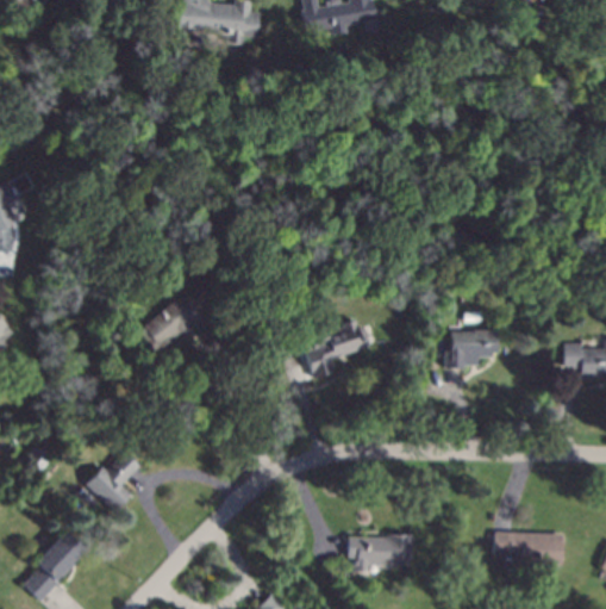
[(208,0),(212,2),(235,6),(235,0),(243,0),(251,1),(250,12),(260,13),(257,38),(243,37),(242,45),(226,44),(227,36),(210,33),(210,31),(177,28),(181,4),(180,2),(182,0),(208,0)]
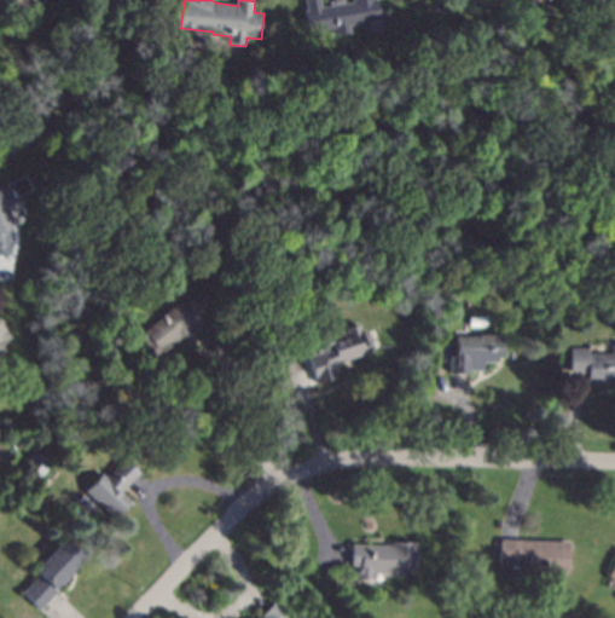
[(377,0),(382,21),(350,27),(352,33),(336,35),(335,28),(309,33),(306,11),(309,10),(307,0),(321,0),(324,7),(331,6),(331,3),(346,0),(346,4),(355,3),(354,0),(377,0)]
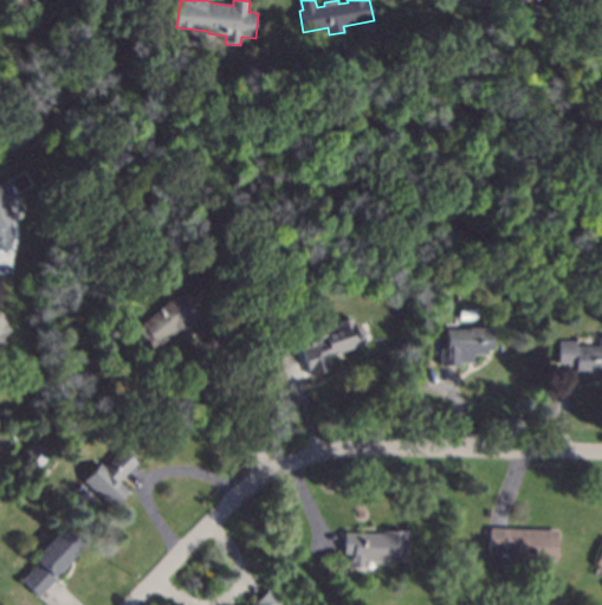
[(17,197),(6,204),(14,220),(8,224),(12,231),(12,251),(0,250),(0,184),(7,180),(17,197)]
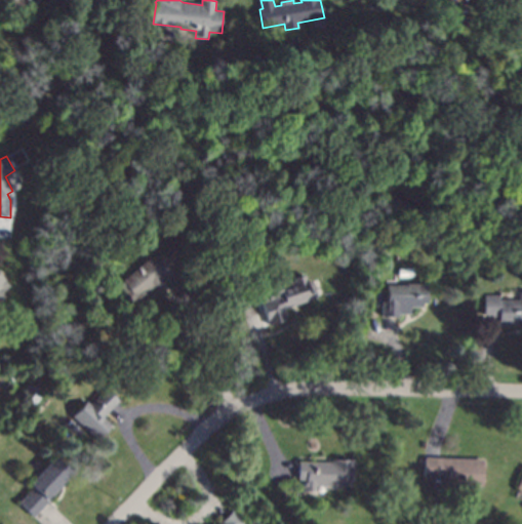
[(189,254),(181,260),(194,277),(176,291),(168,282),(162,286),(157,285),(139,299),(125,281),(153,258),(154,260),(177,241),(189,254)]
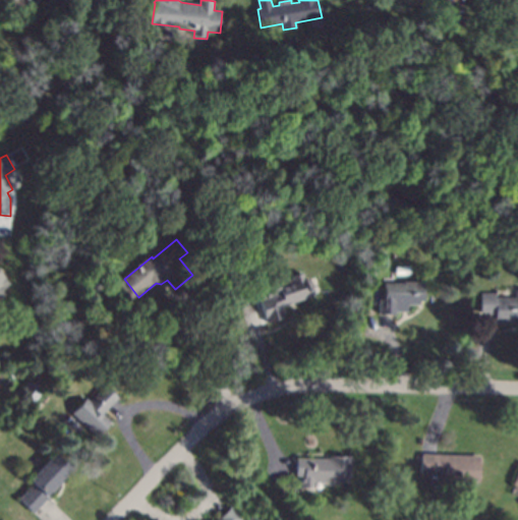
[(350,256),(345,264),(341,260),(346,252),(350,256)]
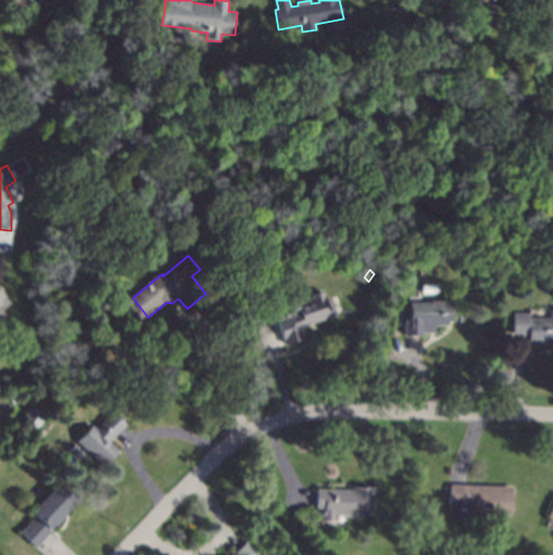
[(0,291),(11,303),(3,311),(7,315),(0,320),(0,291)]
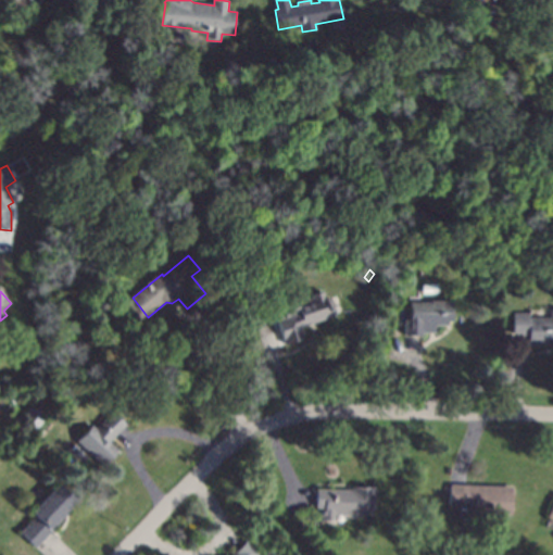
[(327,300),(332,298),(338,314),(331,316),(332,318),(302,327),(306,338),(285,344),(276,317),(285,314),(281,304),(298,299),(299,304),(313,299),(312,295),(324,291),(327,300)]
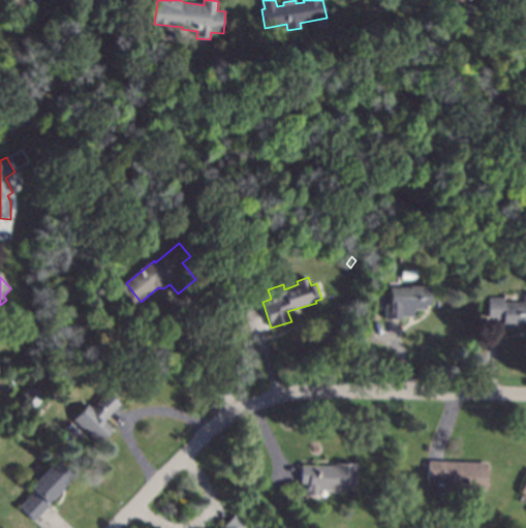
[(428,288),(432,288),(432,307),(428,307),(427,310),(415,310),(415,317),(404,317),(404,319),(387,319),(388,304),(391,304),(392,287),(412,288),(412,286),(428,287),(428,288)]
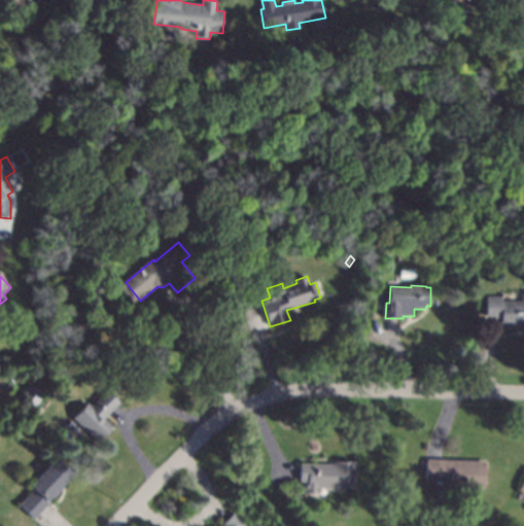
[(523,326),(501,326),(501,318),(487,318),(487,296),(504,296),(504,302),(523,302),(523,293),(523,326)]
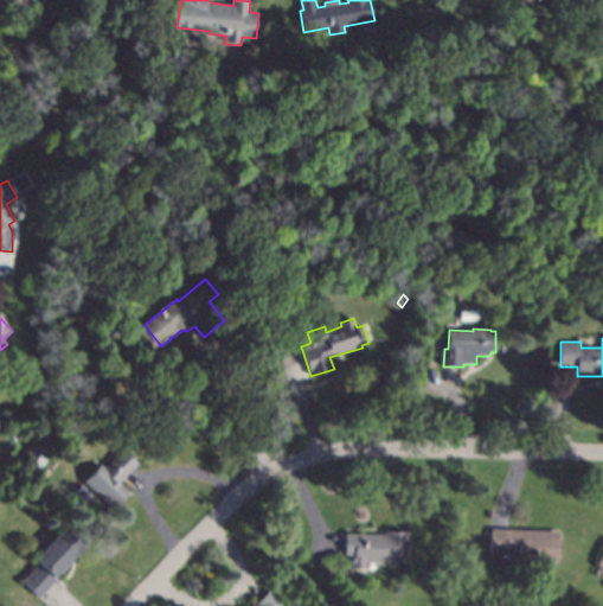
[(51,455),(40,472),(25,461),(36,445),(51,455)]
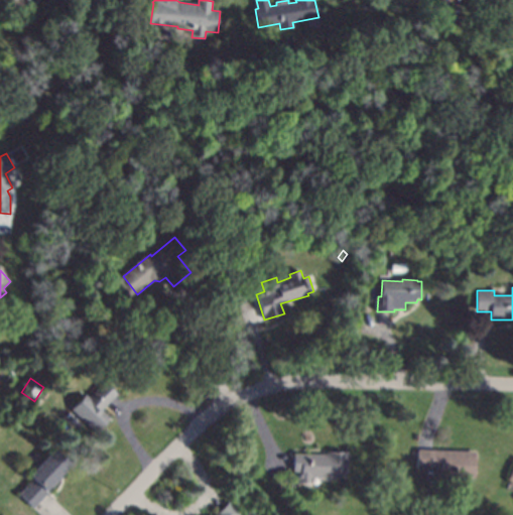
[(119,394),(104,410),(112,417),(98,433),(73,410),(88,394),(91,398),(105,382),(119,394)]
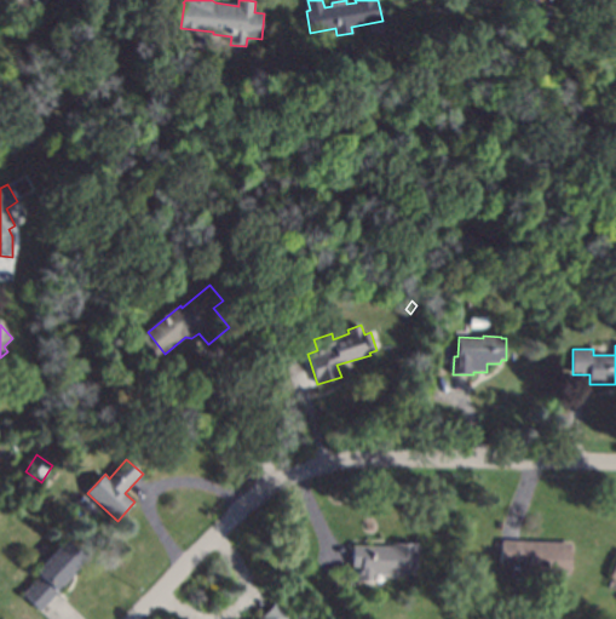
[(86,559),(78,567),(81,569),(42,609),(26,594),(40,578),(36,574),(38,573),(36,572),(67,539),(86,559)]
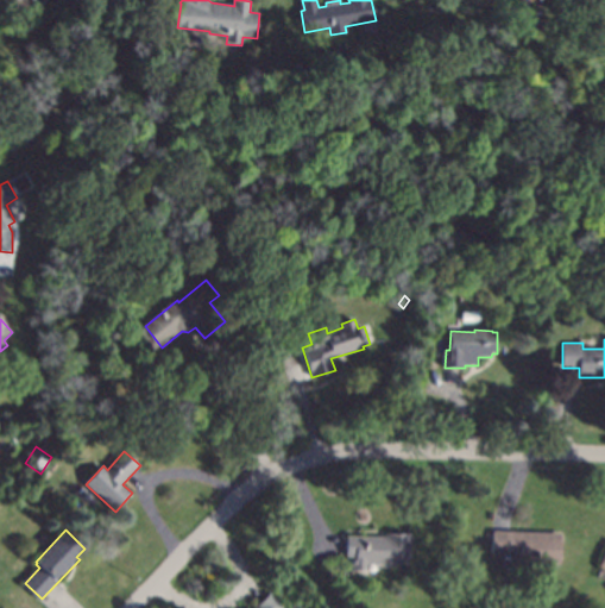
[(563,533),(562,564),(521,563),(521,556),(492,555),(493,531),(563,533)]
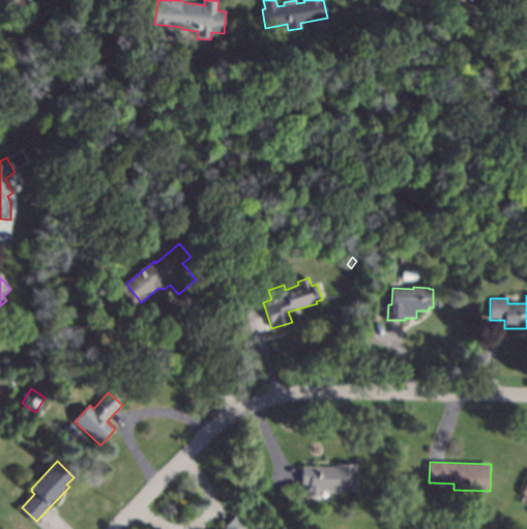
[(359,465),(359,471),(357,471),(357,491),(322,490),(322,497),(306,497),(308,485),(304,485),(304,466),(338,467),(338,464),(359,465)]
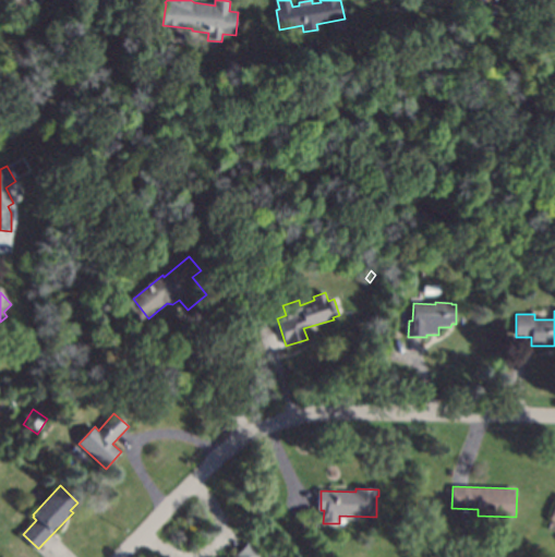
[(419,545),(414,551),(408,547),(412,541),(419,545)]
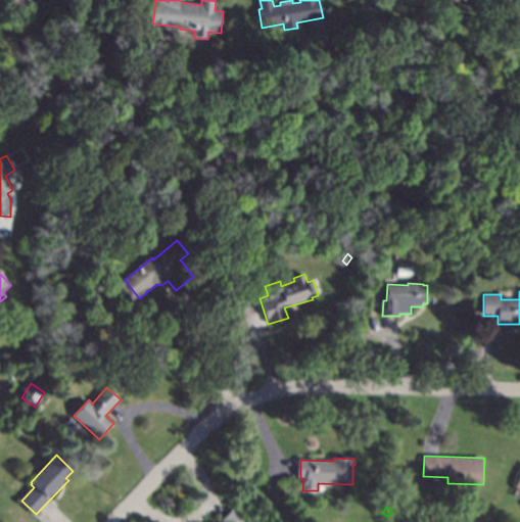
[(220,521),(234,508),(248,521),(220,521)]
